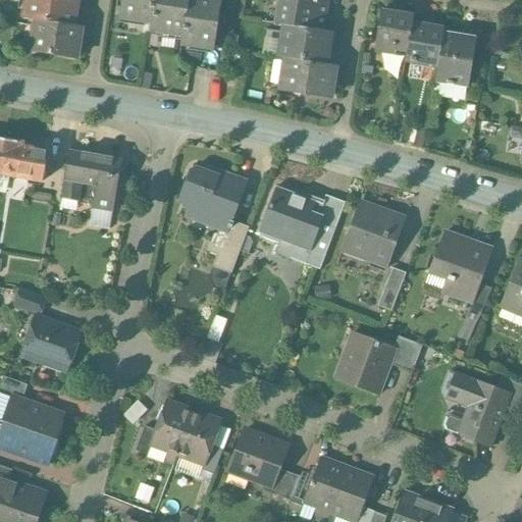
[(27,0),(24,18),(37,20),(73,25),(76,0),(27,0)]
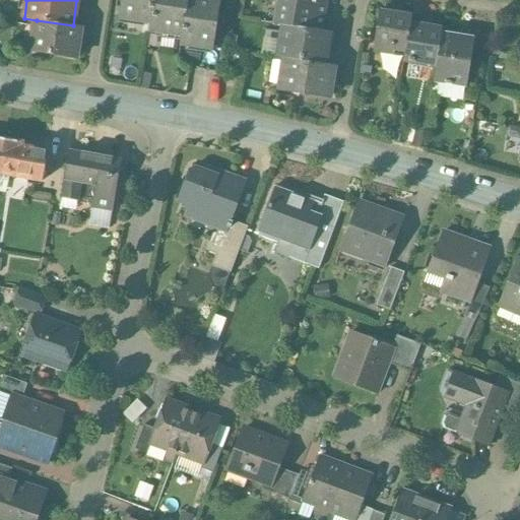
[(122,0),(120,16),(151,21),(154,0),(122,0)]
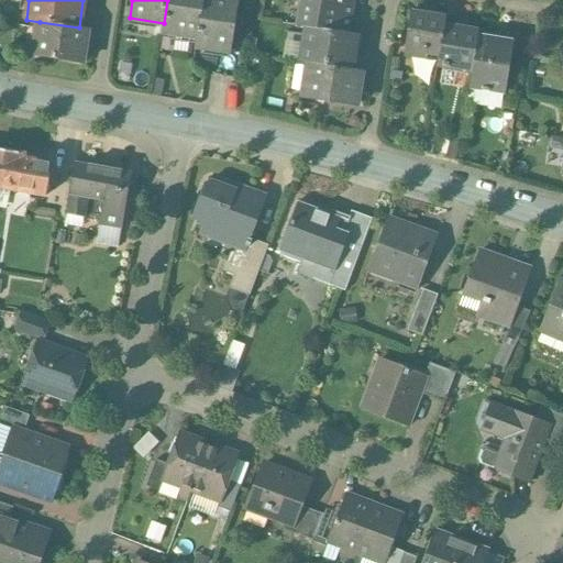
[(167,0),(164,23),(162,32),(197,37),(198,37),(202,0),(167,0)]
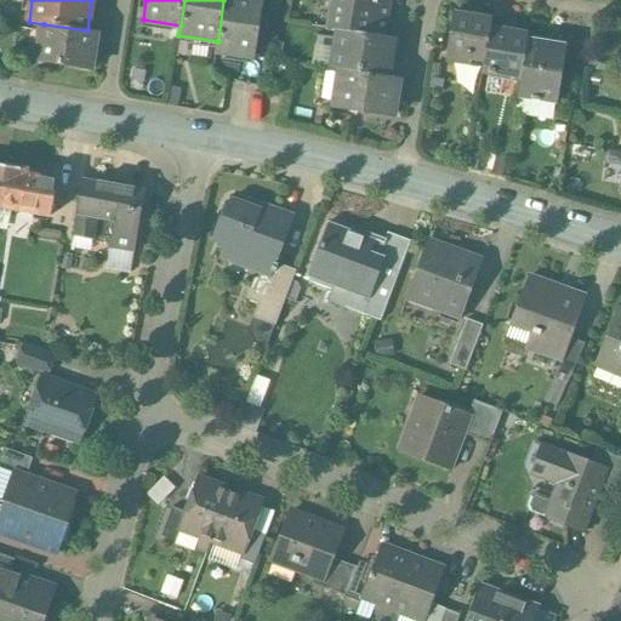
[(223,0),(218,41),(217,41),(216,51),(256,57),(263,0),(223,0)]
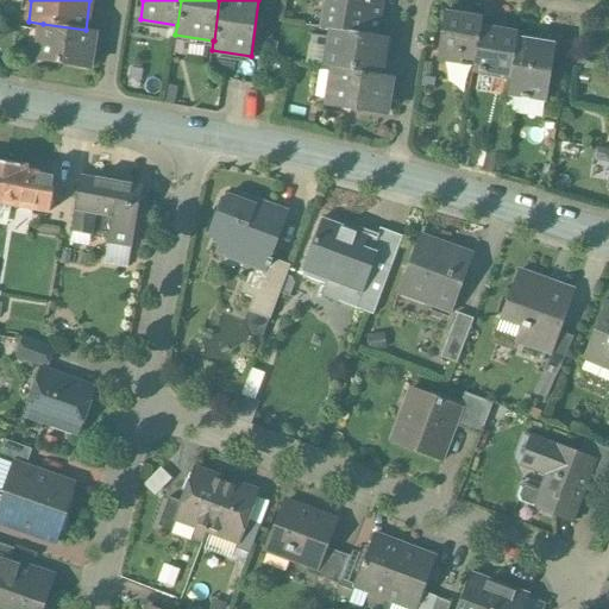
[(383,0),(325,0),(321,29),(331,30),(377,37),(383,0)]
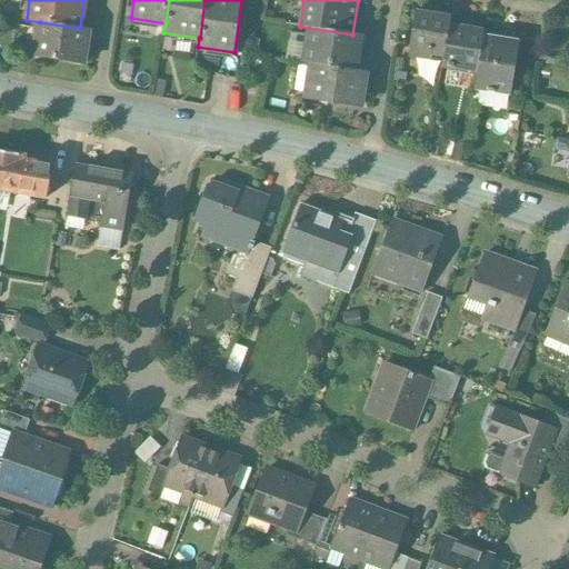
[(450,17),(417,12),(410,57),(442,61),(448,26),(449,26),(450,17)]
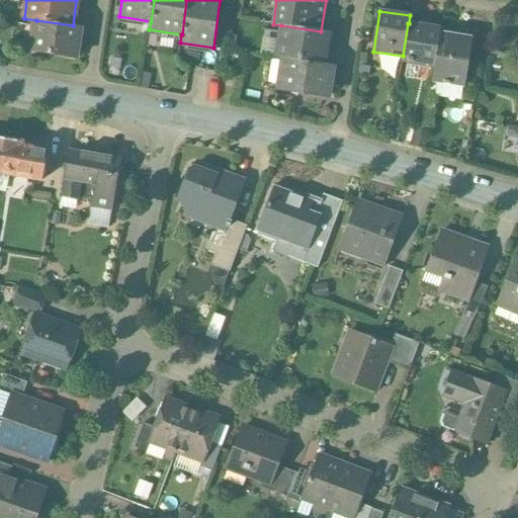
[(73,25),(36,20),(32,51),(76,58),(81,27),(73,25)]
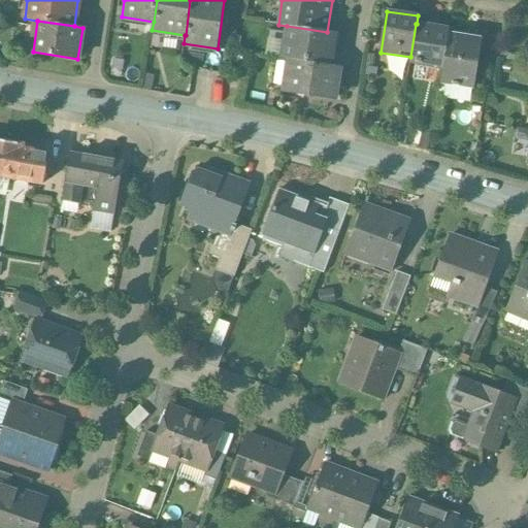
[(417,24),(416,24),(410,57),(409,62),(442,67),(448,33),(449,29),(417,24)]
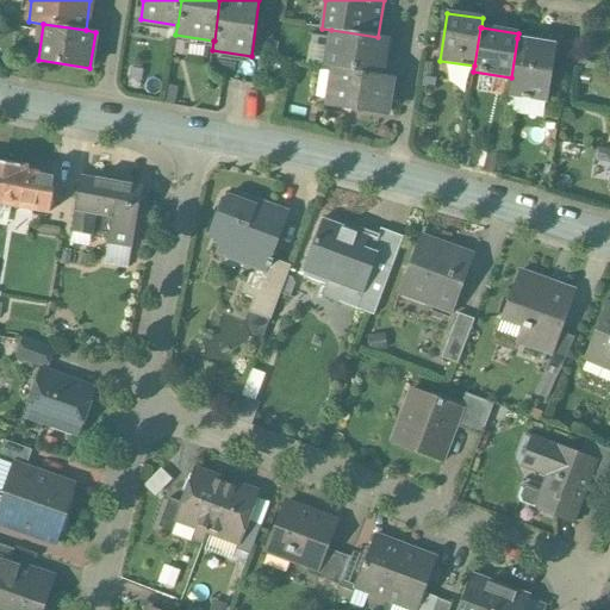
[(378,37),(331,30),(325,67),(335,69),(381,76),(387,38),(378,37)]
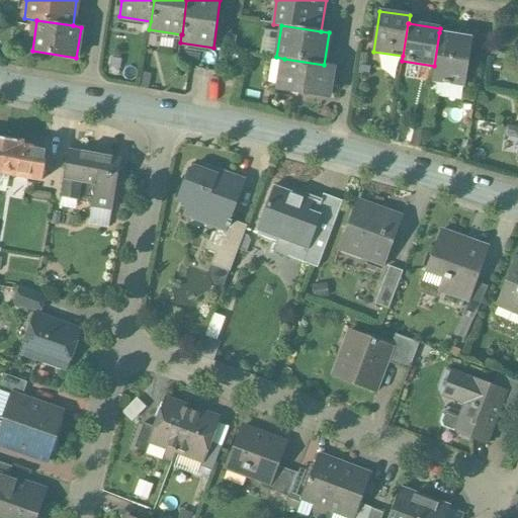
[(472,37),(439,32),(434,66),(432,80),(443,82),(451,84),(451,83),(465,85),(472,37)]
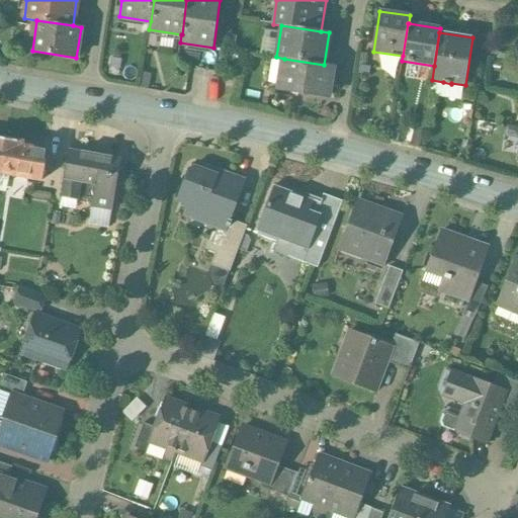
[(324,65),(284,59),(278,90),(327,98),(332,66),(324,65)]
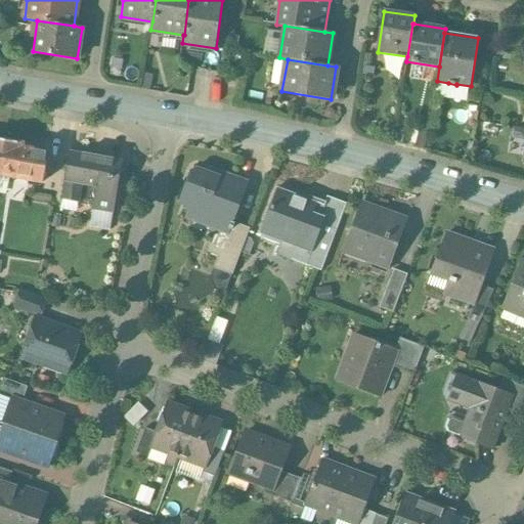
[(23,143),(6,140),(0,173),(0,174),(30,179),(35,149),(23,147),(23,143)]
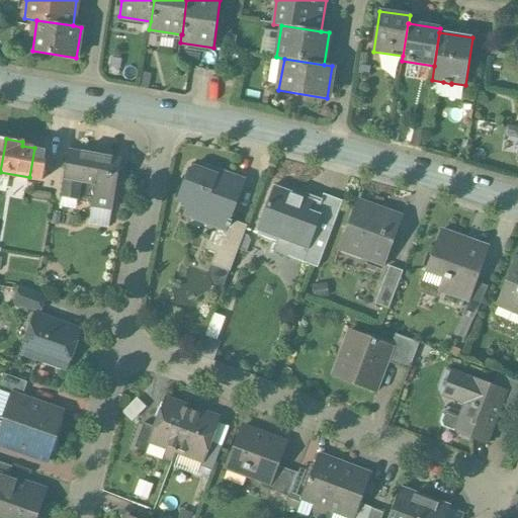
[(120,159),(69,150),(61,196),(79,199),(81,183),(96,185),(92,206),(112,210),(120,159)]
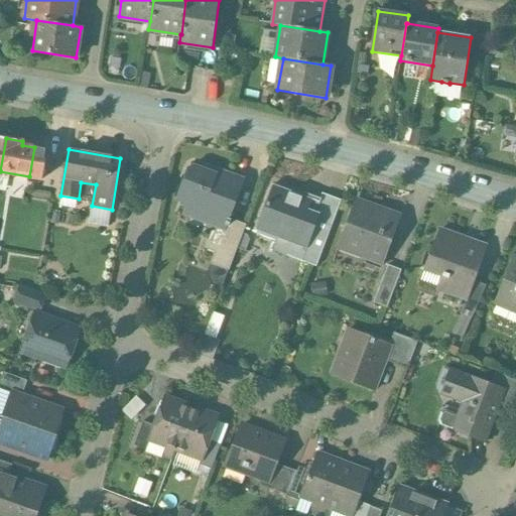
[(225,173),(207,166),(205,170),(196,167),(190,169),(187,168),(181,184),(187,186),(181,202),(184,203),(186,207),(185,210),(209,218),(207,224),(218,228),(210,248),(216,250),(211,264),(229,271),(246,225),(230,219),(236,203),(234,199),(231,198),(233,191),(237,189),(239,183),(227,178),(225,173)]
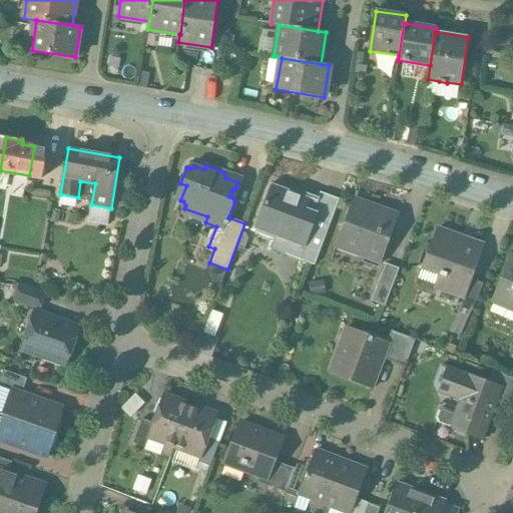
[(311,198),(272,183),(264,204),(269,206),(259,234),(274,240),(276,236),(304,246),(300,260),(315,266),(329,227),(310,221),(314,210),(308,208),(311,198)]
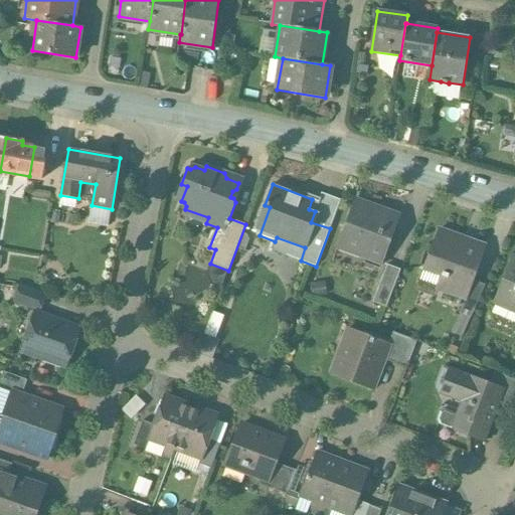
[(340,200),(321,193),(315,211),(311,222),(330,228),(340,200)]
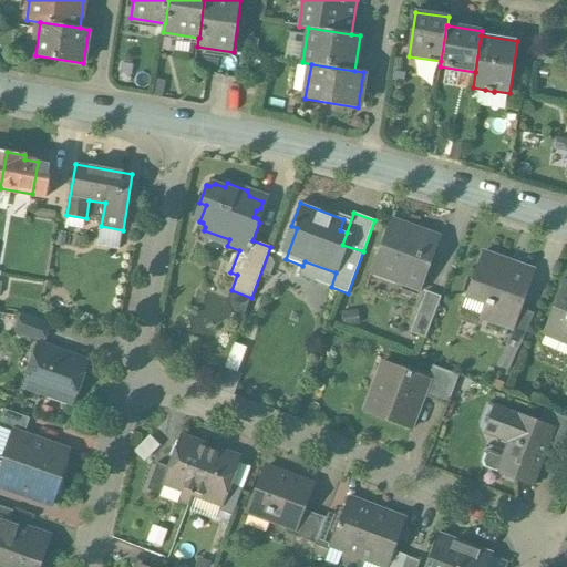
[(410,228),(390,220),(370,271),(374,272),(375,267),(403,278),(401,282),(420,289),(439,238),(437,238),(436,239),(409,229),(410,228)]
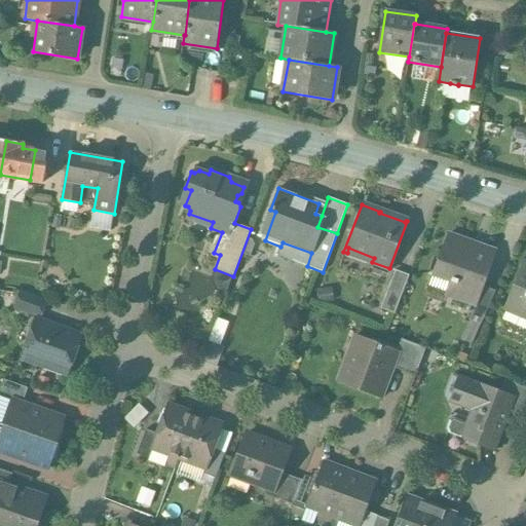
[(475,246),(450,236),(436,273),(453,280),(452,282),(458,284),(459,283),(461,284),(457,296),(477,304),(484,285),(495,253),(493,253),(492,255),(474,248),(475,246)]
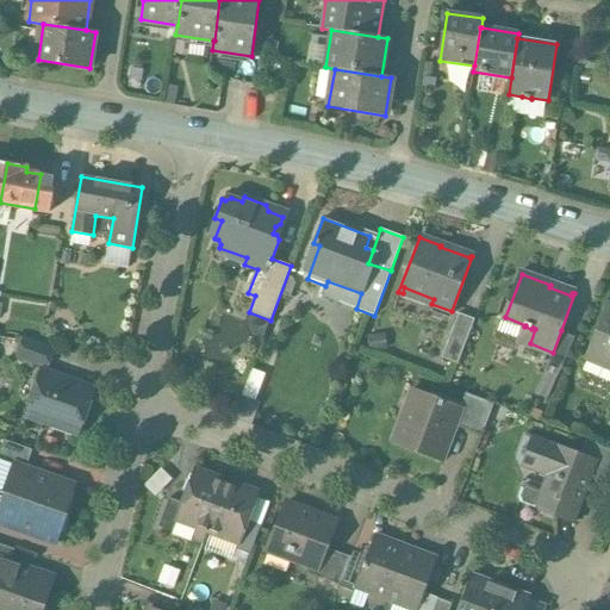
[(609,306),(586,359),(589,360),(591,355),(609,362),(609,306)]
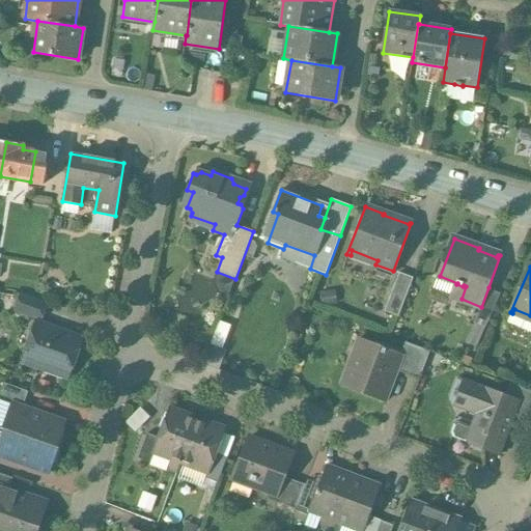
[(399,272),(385,310),(398,315),(413,277),(399,272)]
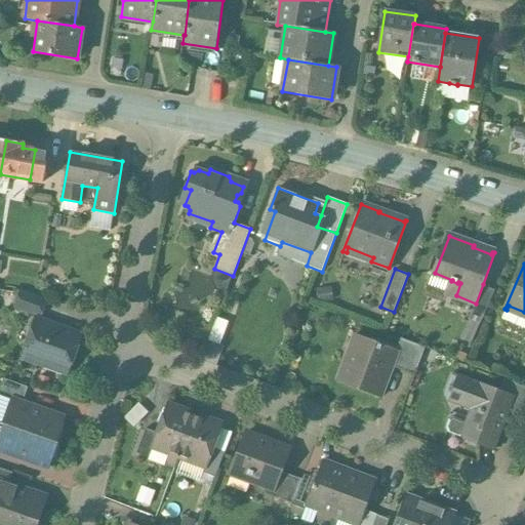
[(495,289),(483,284),(476,304),(474,310),(485,314),(495,289)]
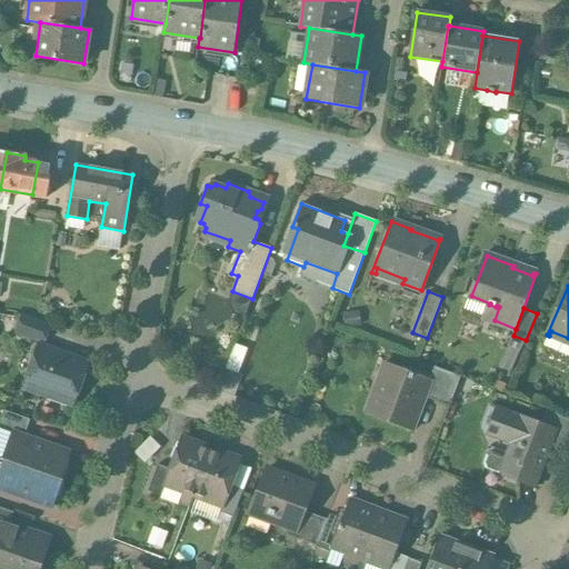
[(50,327),(21,317),(16,332),(45,342),(50,327)]
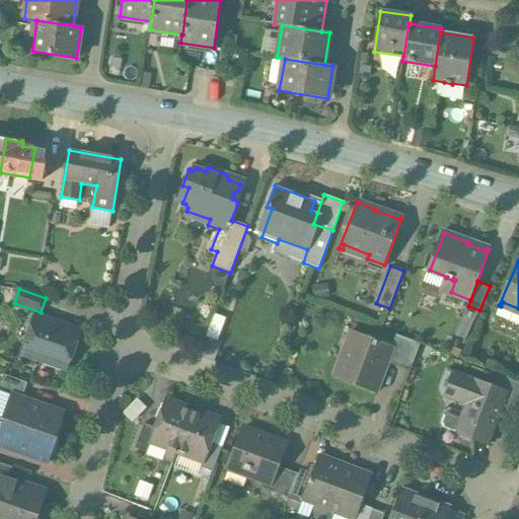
[(80,332),(35,316),(22,353),(67,368),(80,332)]
